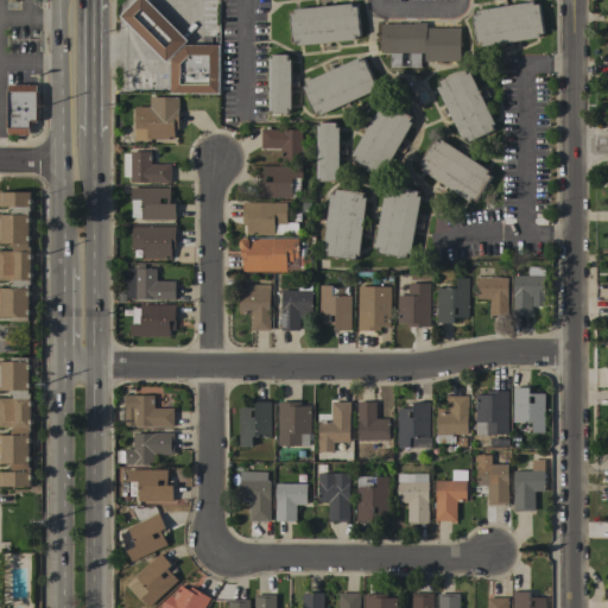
[(120,16),(135,0),(147,0),(163,16),(188,40),(165,62),(140,36),(120,16)]
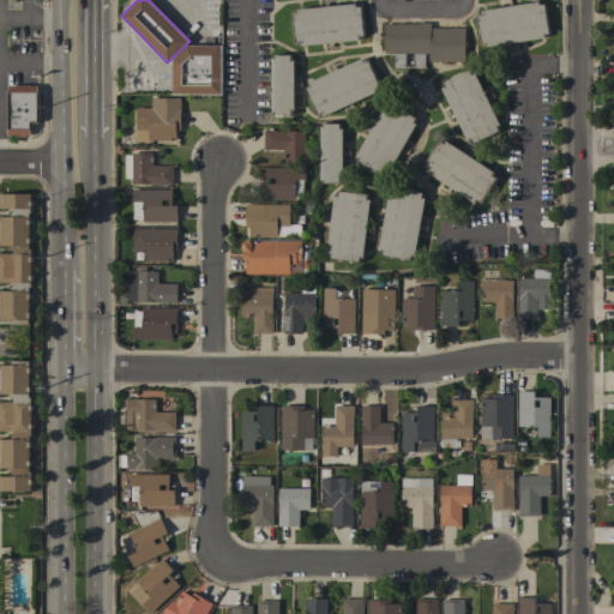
[(537,1),(539,5),(543,4),(548,34),(543,34),(543,37),(486,47),(486,43),(481,44),(476,14),(481,14),(480,11),(537,1)]
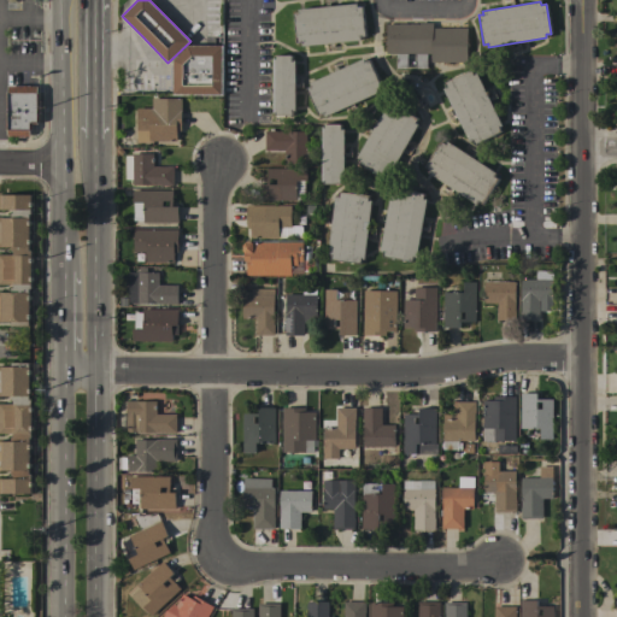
[(356,4),(357,6),(362,6),(365,36),(359,36),(360,40),(301,46),(301,42),(297,43),(293,13),(298,13),(298,10),(356,4)]
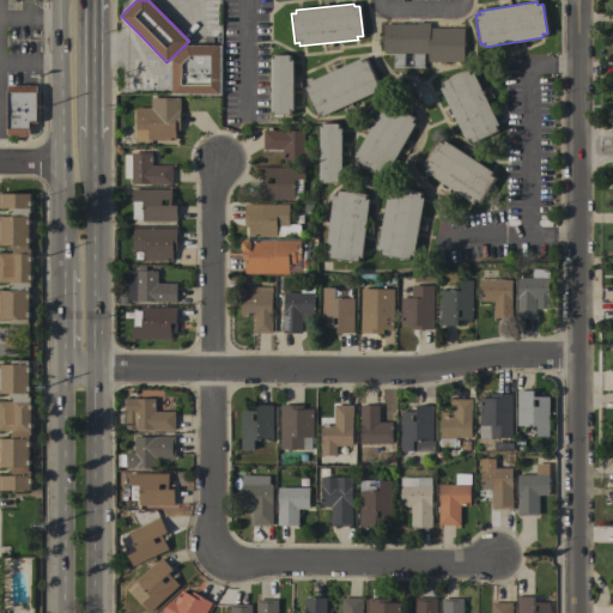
[(383,24),(395,24),(396,23),(430,23),(430,28),(463,28),(463,61),(428,61),(428,53),(424,53),(423,68),(413,68),(413,53),(404,53),(404,68),(393,68),(393,53),(383,53),(383,24)]
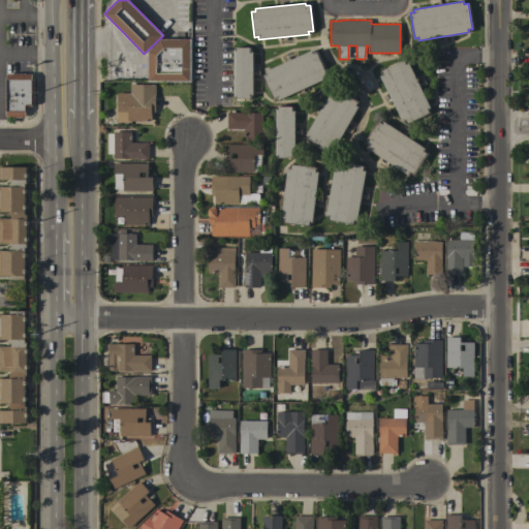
[(190,39),(190,82),(148,81),(148,52),(160,39),(190,39)]
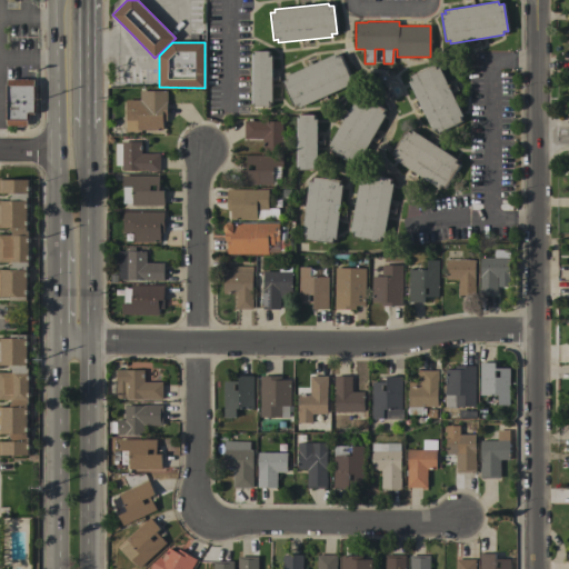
[(251,55),(252,55),(252,50),(268,51),(268,56),(272,56),(272,102),(268,102),(268,107),(252,107),(252,105),(251,105),(251,55)]
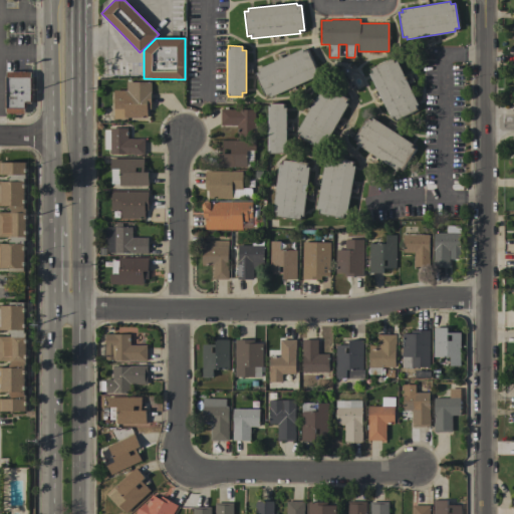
[(302,49),(303,51),(307,49),(317,72),(313,74),(315,77),(270,97),(269,94),(265,96),(255,73),(258,72),(257,69),(302,49)]
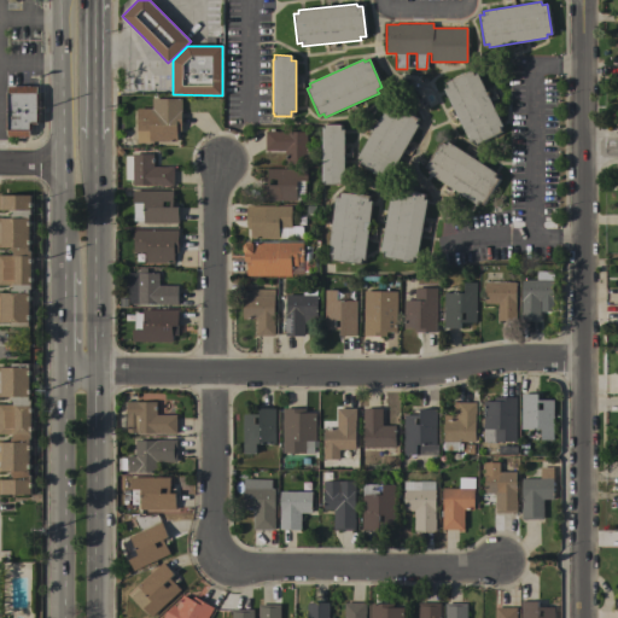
[(502,126),(500,127),(501,132),(474,145),(472,141),(470,143),(443,88),(447,87),(444,82),(471,70),(473,74),(477,73),(502,126)]
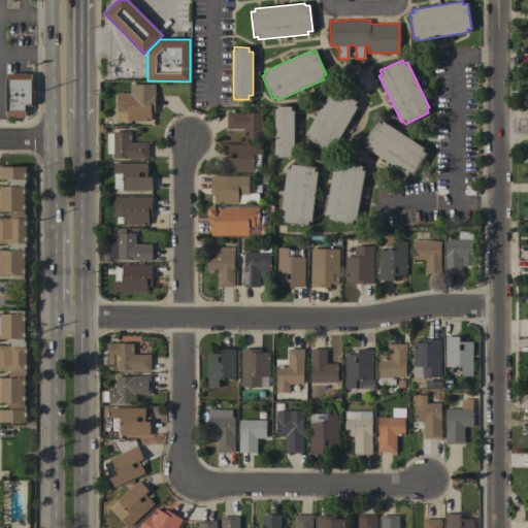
[(5,79),(6,79),(6,73),(31,73),(31,79),(33,79),(33,104),(32,104),(32,106),(27,106),(27,111),(25,111),(25,117),(6,117),(6,111),(5,111),(5,79)]
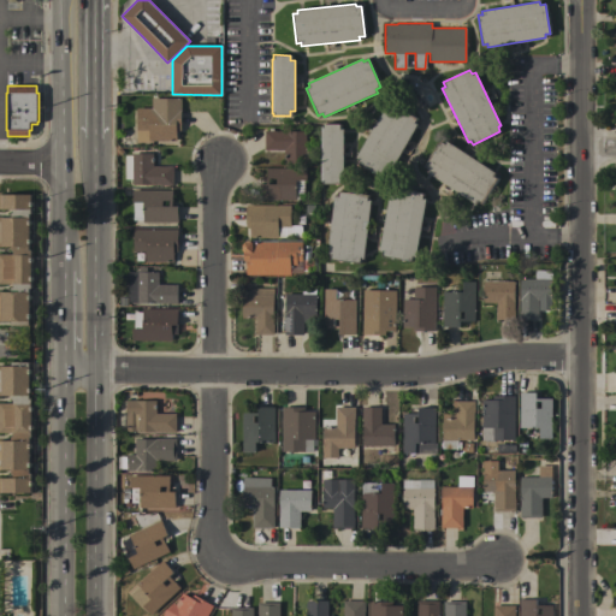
[(181,130),(176,130),(176,141),(148,141),(148,130),(136,130),(136,108),(150,108),(150,98),(181,99),(181,130)]
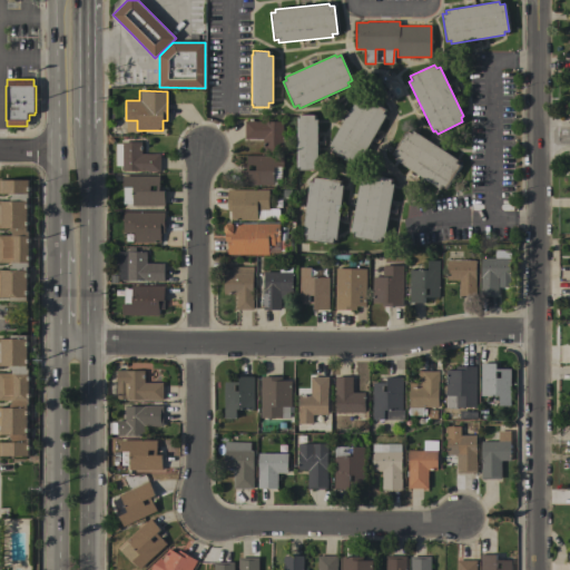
[(356,98),(359,99),(361,96),(385,110),(383,114),(385,115),(359,163),(355,160),(353,165),(330,150),(332,147),(328,146),(356,98)]
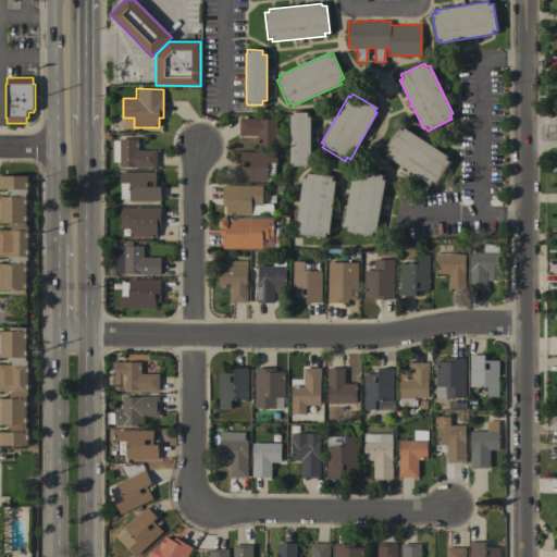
[(289,115),(292,115),(292,112),(307,112),(307,116),(310,116),(310,161),(307,161),(307,166),(292,166),(292,163),(291,163),(289,115)]
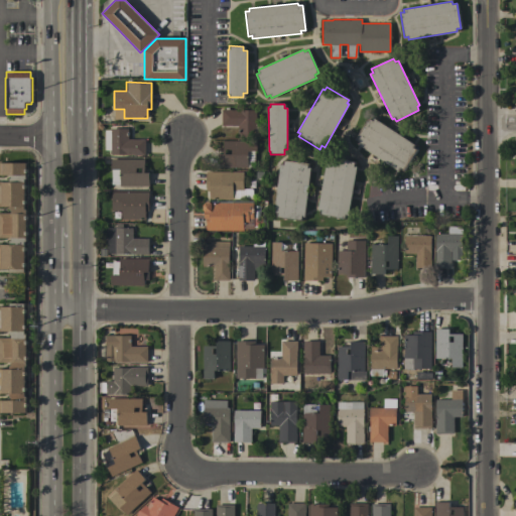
[(221,109),(231,109),(231,110),(255,110),(255,124),(261,124),(261,136),(238,136),(238,125),(221,125),(221,109)]
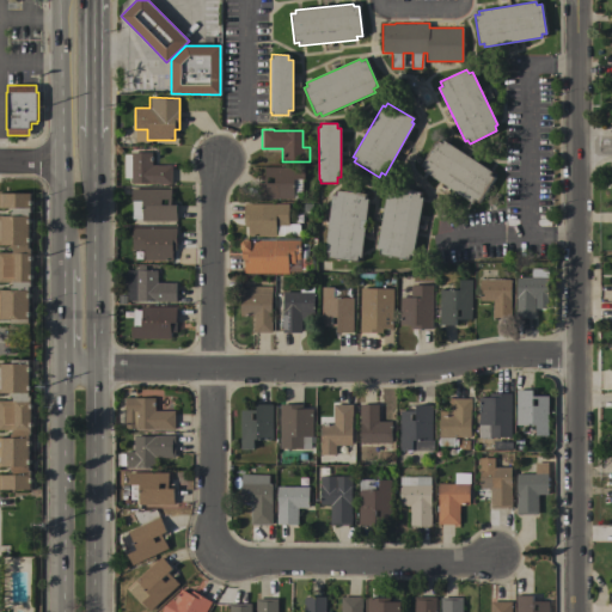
[(491,171),(490,175),(494,177),(478,202),(473,200),(472,202),(423,171),(426,167),(421,165),(436,140),(441,142),(442,140),(491,171)]
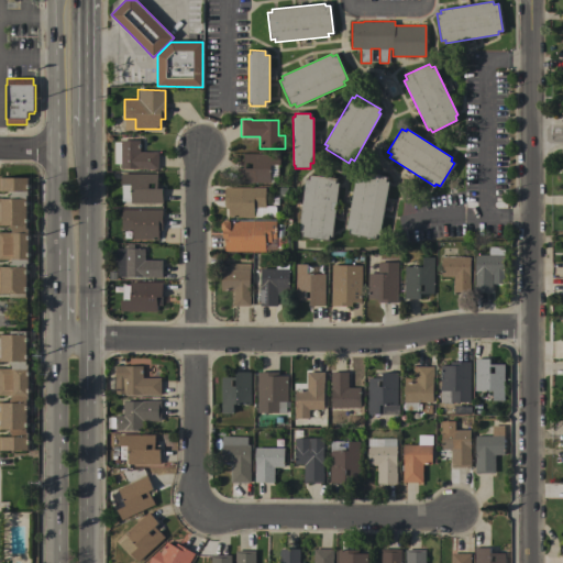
[(120,164),(113,164),(113,142),(120,142),(120,140),(139,140),(139,152),(157,152),(157,169),(145,169),(145,168),(120,169),(120,164)]
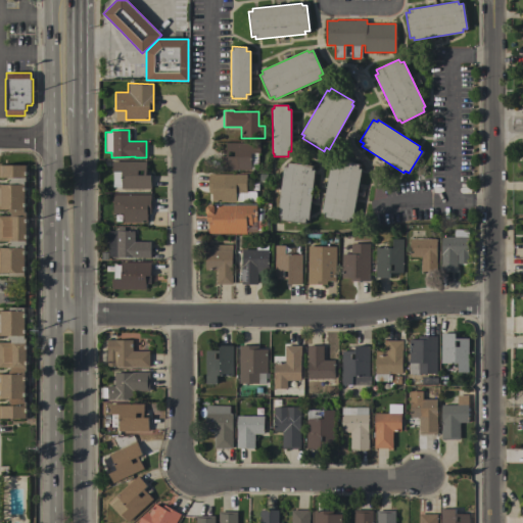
[(259,143),(259,153),(257,153),(257,169),(250,169),(250,171),(221,171),(221,156),(226,156),(226,143),(259,143)]
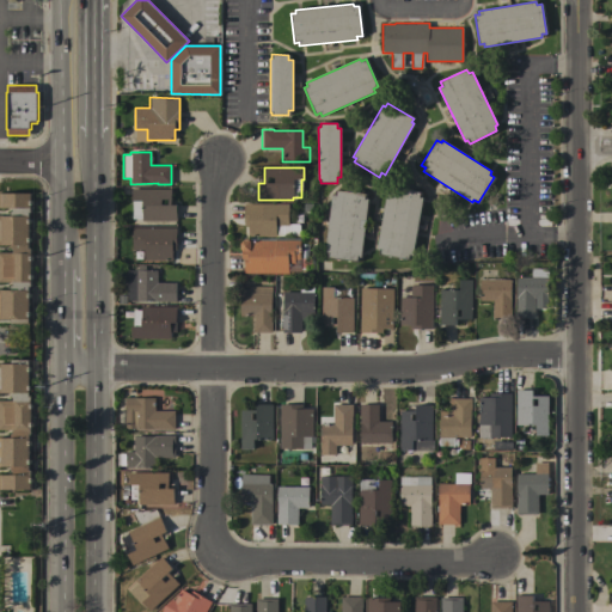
[(386,191),(390,193),(391,188),(421,193),(420,197),(422,197),(412,256),(409,255),(408,259),(380,255),(381,250),(377,249),(386,191)]
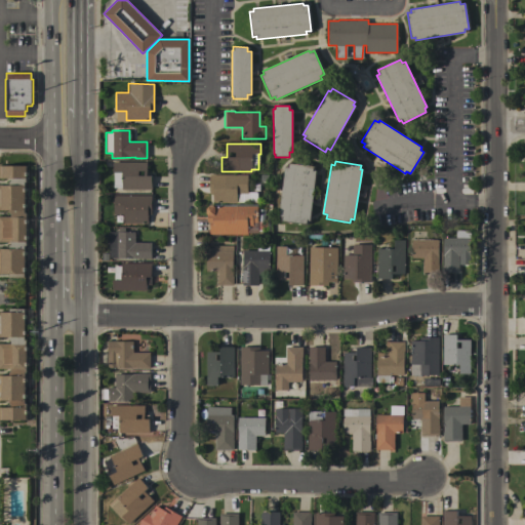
[(147,162),(147,175),(151,175),(151,190),(121,190),(121,188),(113,188),(113,172),(112,172),(112,162),(147,162)]
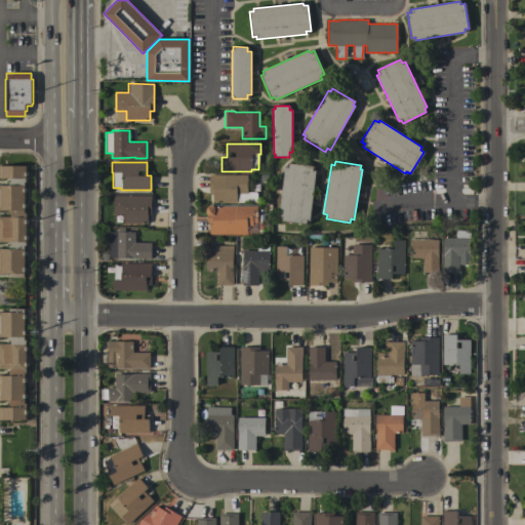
[(284,167),(287,168),(288,163),(313,166),(313,170),(316,171),(310,220),(307,219),(306,225),(281,221),(282,217),(278,217),(284,167)]
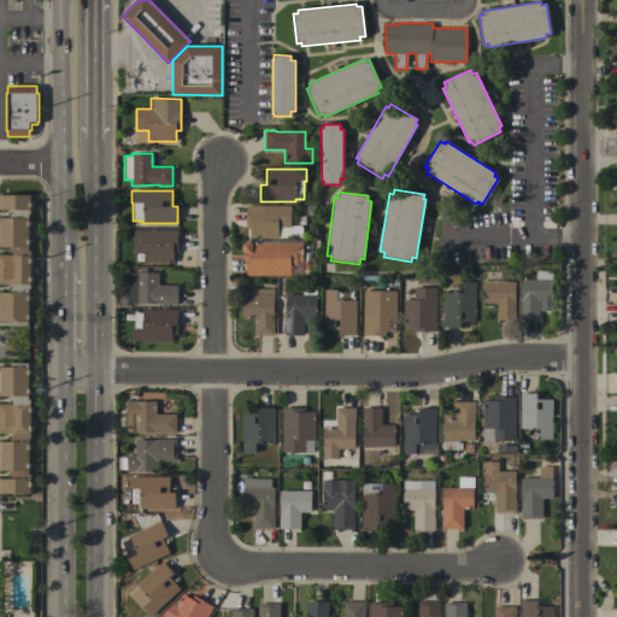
[(0,292),(11,292),(11,288),(12,288),(12,285),(0,285),(0,256),(12,256),(12,251),(10,251),(10,247),(0,247),(0,217),(11,217),(11,213),(12,213),(12,209),(0,209),(0,194),(30,194),(30,213),(28,213),(28,250),(30,250),(30,288),(28,288),(28,325),(11,325),(11,322),(0,322),(0,292)]
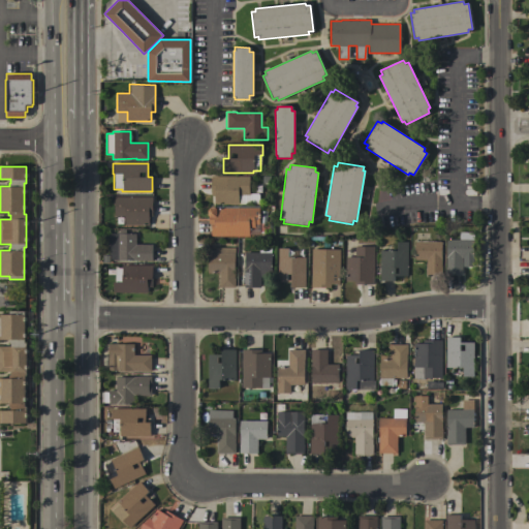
[(249,176),(249,204),(214,204),(214,195),(211,195),(211,176),(249,176)]
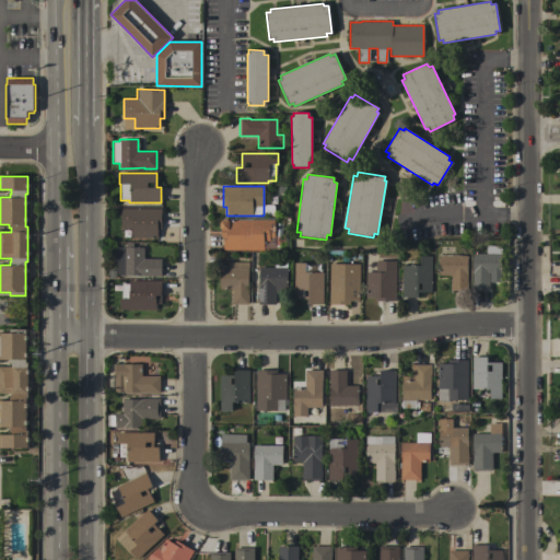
[(161,209),(161,229),(156,229),(156,238),(131,238),(131,229),(120,229),(120,209),(161,209)]
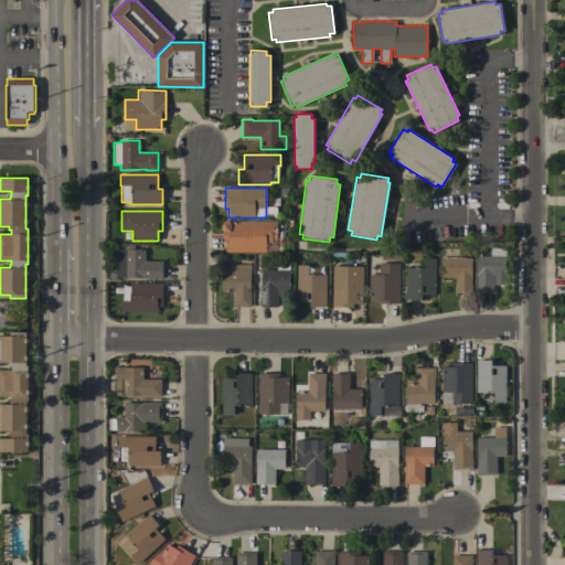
[(277,222),(277,248),(287,248),(287,255),(276,255),(276,251),(266,251),(266,253),(225,253),(225,240),(223,240),(223,232),(221,230),(221,224),(224,222),(277,222)]
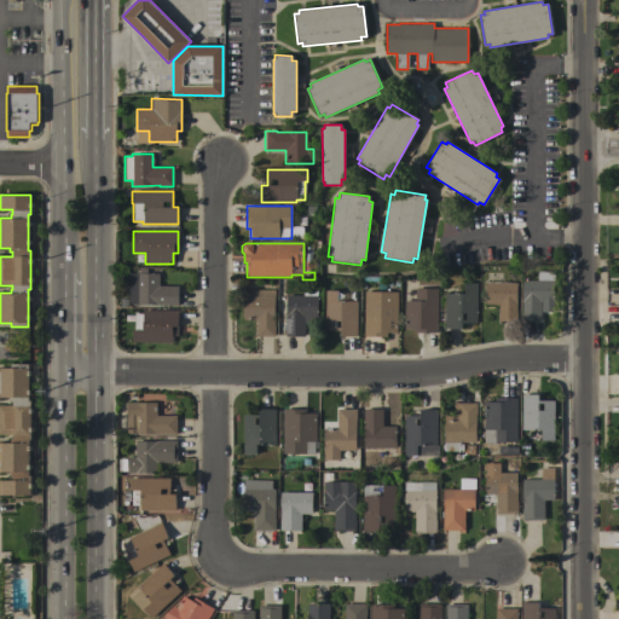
[(138,273),(138,268),(146,268),(146,273),(158,273),(158,285),(178,285),(177,305),(168,305),(138,305),(138,304),(128,304),(128,296),(121,296),(121,290),(127,290),(127,273),(138,273)]
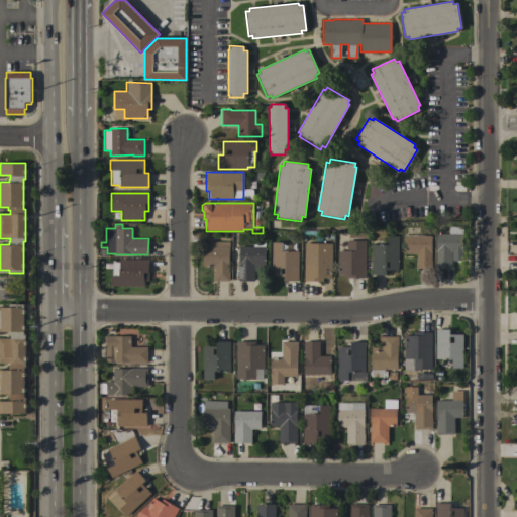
[(449,234),(449,226),(462,227),(462,252),(451,251),(451,269),(435,269),(436,234),(449,234)]
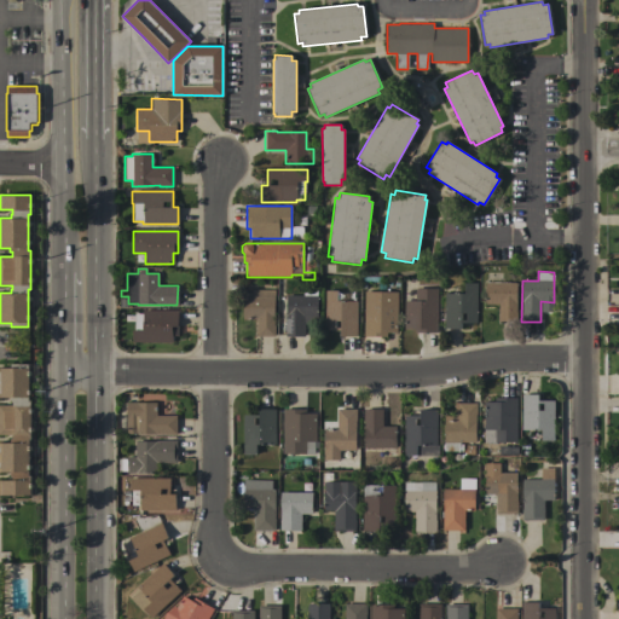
[(516,283),(516,312),(516,322),(498,322),(498,305),(485,304),(485,282),(516,283)]
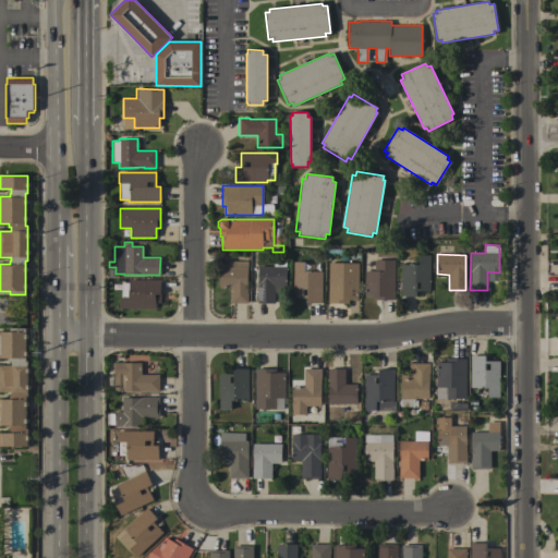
[(429,291),(415,291),(415,296),(400,296),(400,264),(419,265),(419,255),(429,255),(429,291)]
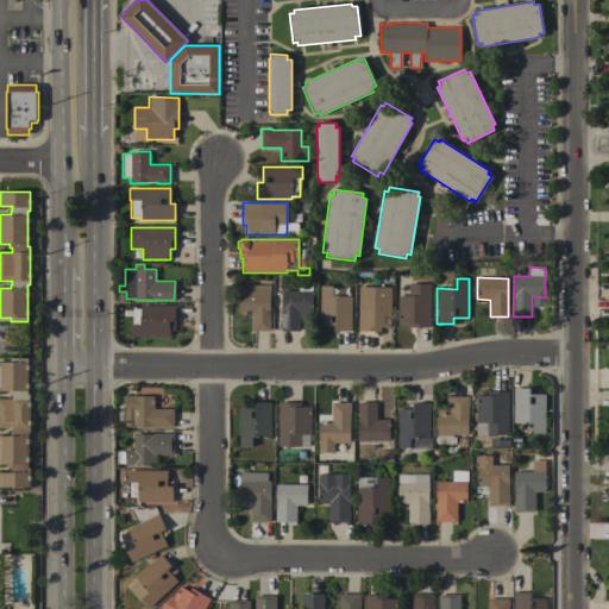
[(429,327),(407,327),(407,324),(397,324),(397,295),(408,295),(408,283),(429,283),(429,327)]
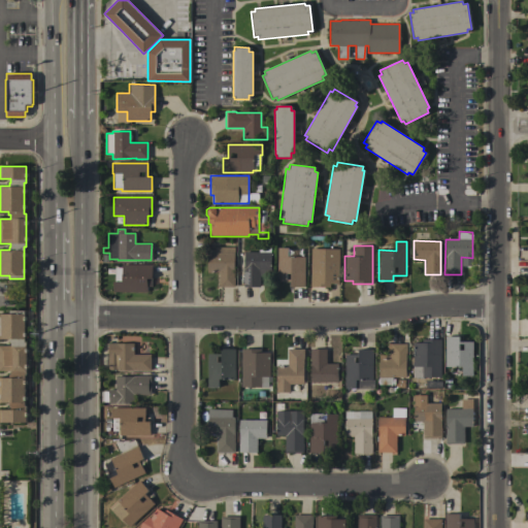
[(233,277),(234,277),(234,287),(218,287),(219,272),(207,272),(207,250),(215,250),(215,246),(234,248),(233,277)]
